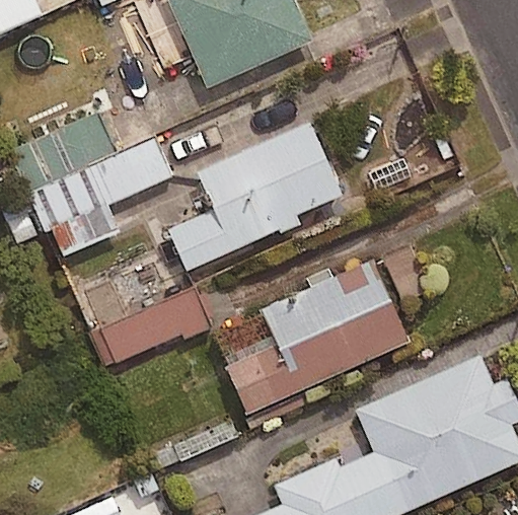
[(0,0),(0,32),(41,15),(33,0),(0,0)]
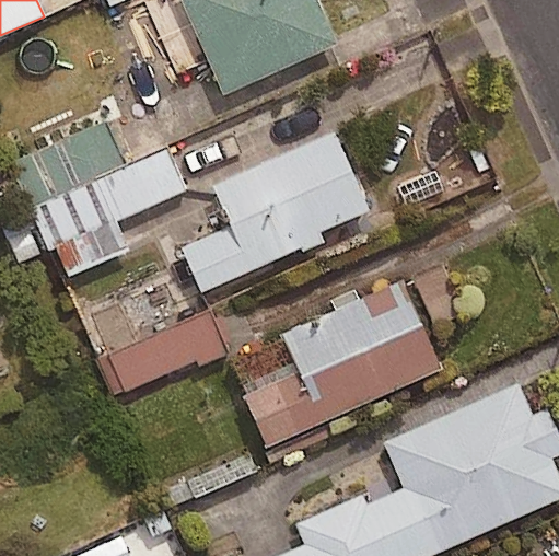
[(181,0),(223,95),(338,45),(318,0),(181,0)]
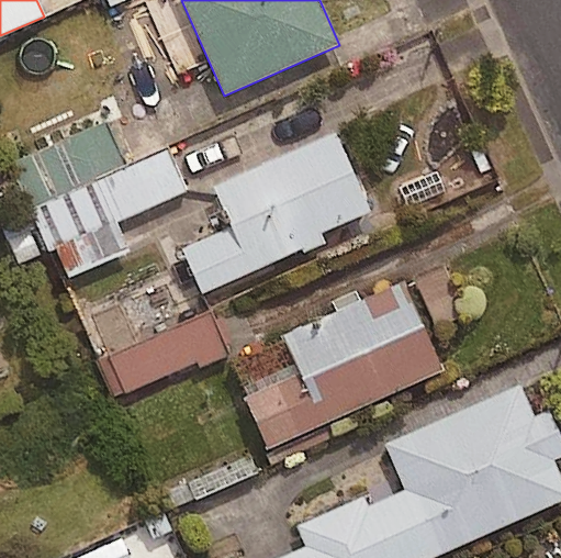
[(126,168),(107,123),(13,164),(63,279),(127,250),(114,221),(186,190),(168,149),(126,168)]
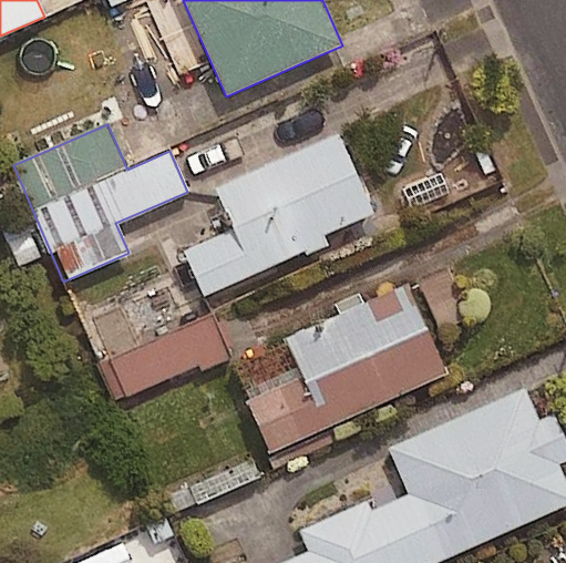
[(338,133),(214,187),(233,229),(184,251),(201,289),(373,214),(338,133)]
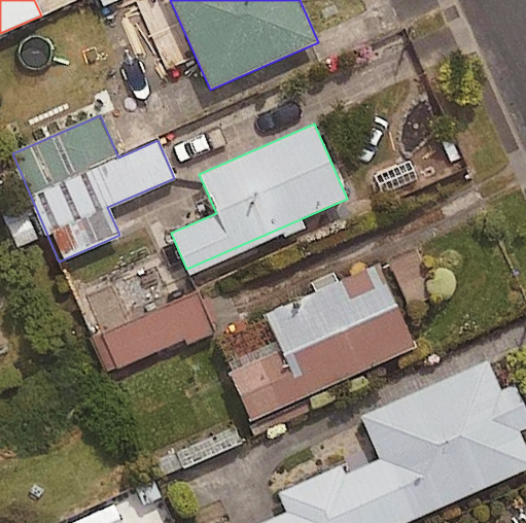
[(380,265),(266,315),(281,350),(228,374),(250,423),(417,348),(380,265)]
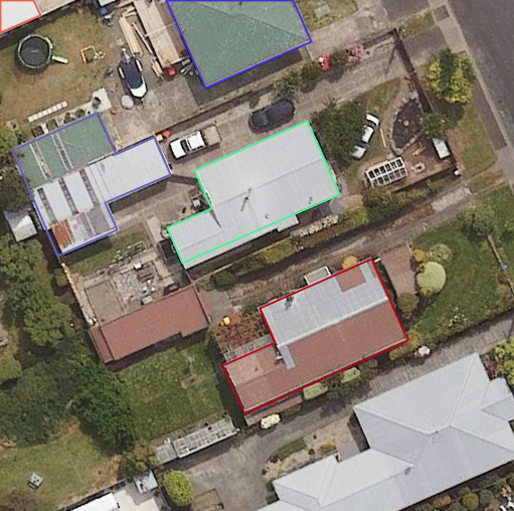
[(204,320),(190,287),(94,329),(108,361),(204,320)]
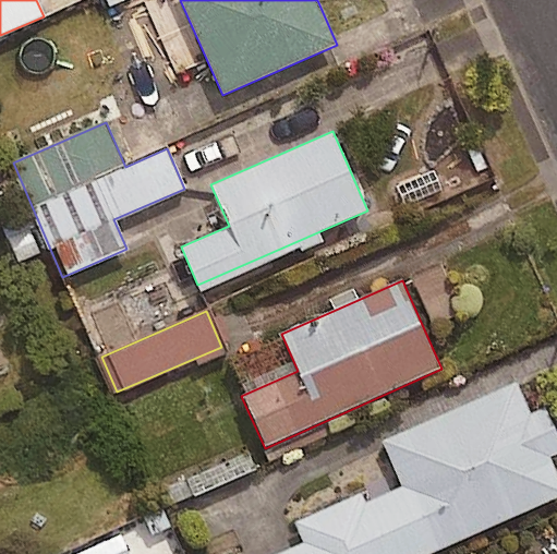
[(517,381),(382,441),(401,485),(366,502),(362,492),(295,521),(305,543),(281,553),(431,553),(556,497),(556,467),(552,457),(556,455),(556,435),(545,408),(532,413),(517,381)]
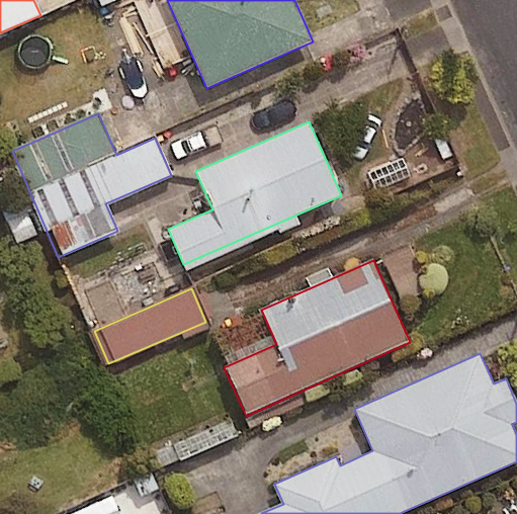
All buildings are outlined.
